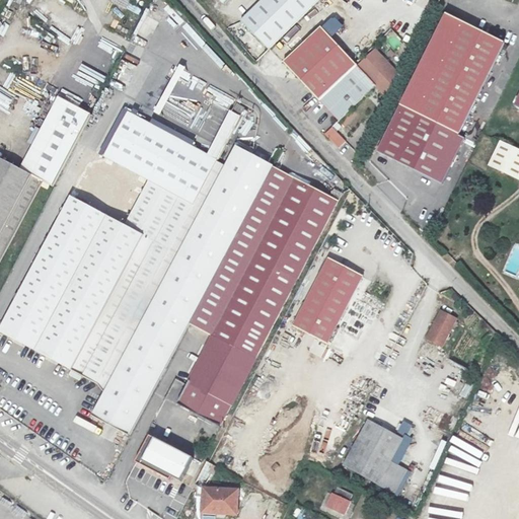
[(261,0),(240,20),(267,49),(315,0),(261,0)]
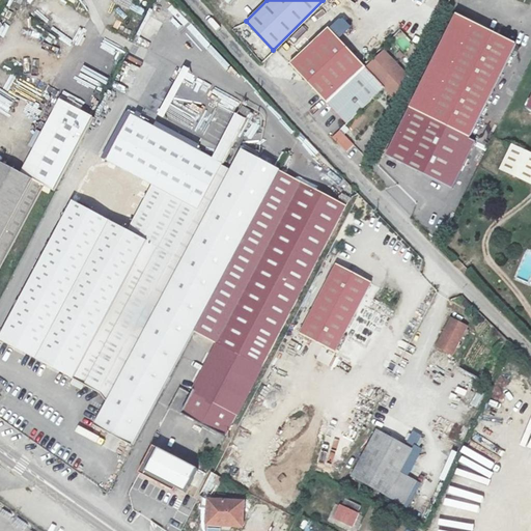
[(516,43),(457,12),(410,106),(469,136),(516,43)]
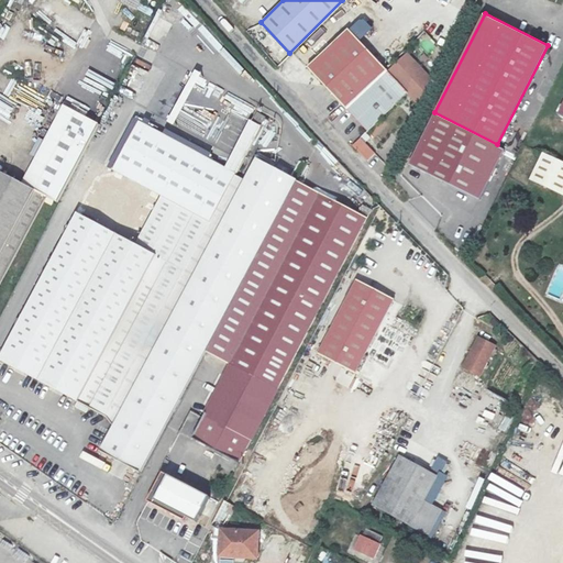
[(349,30),(359,40),(371,28),(362,18),(349,30)]
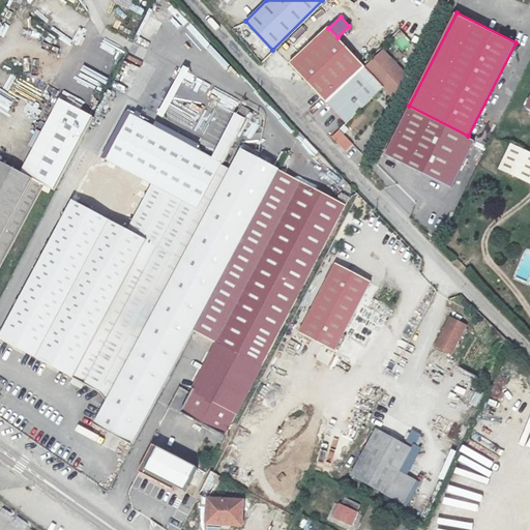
[(346,122),(384,88),(393,98),(407,75),(382,51),(365,66),(337,37),(328,28),(327,27),(289,61),(346,122)]
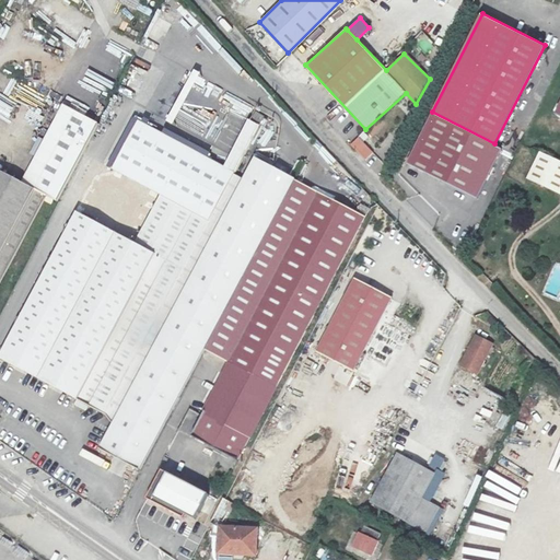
[(436,35),(430,42),(426,36),(417,43),(428,56),(443,43),(436,35)]
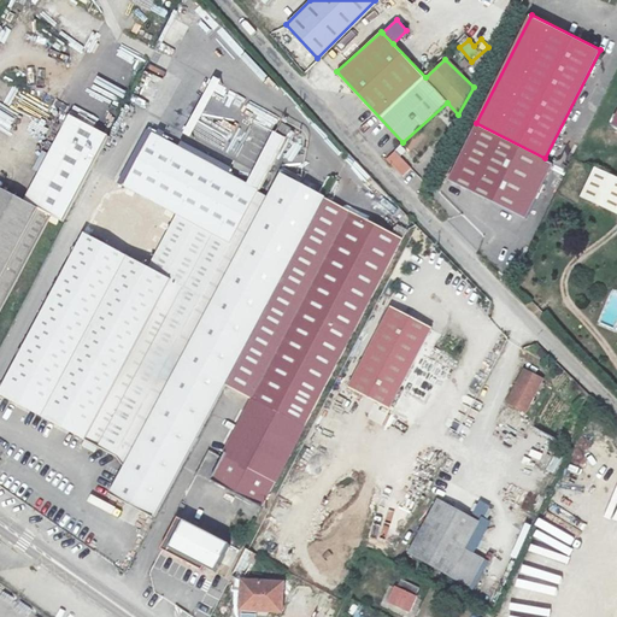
[(0,318),(52,219),(63,227),(109,141),(71,122),(27,207),(0,192),(0,318)]
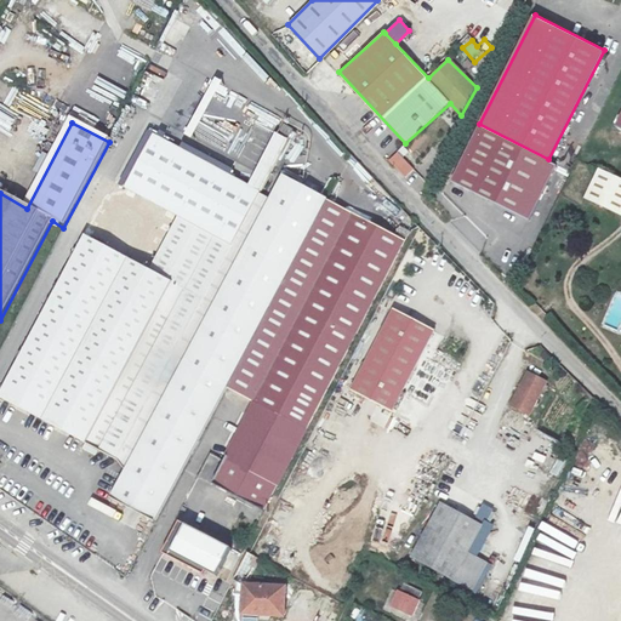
[(115,460),(124,468),(268,198),(258,192),(295,130),(281,123),(249,184),(157,134),(125,189),(108,180),(78,235),(63,228),(0,349),(0,399),(98,454),(100,451),(115,460)]
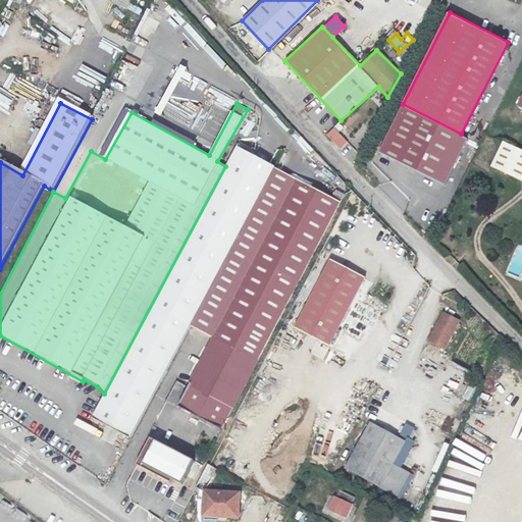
[(461,134),(403,104),(378,151),(445,184),(466,139),(461,134)]
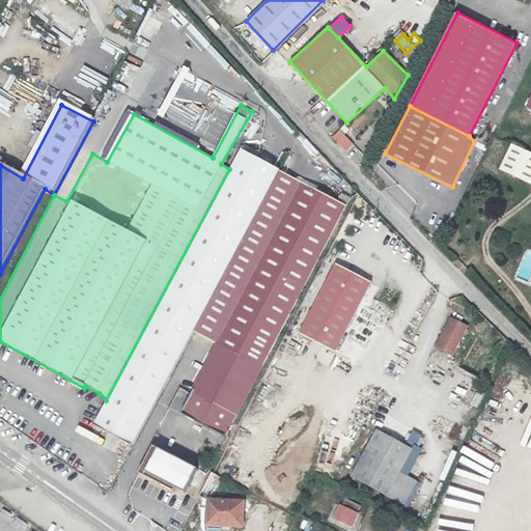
[(332,138),(345,152),(354,144),(340,130),(332,138)]
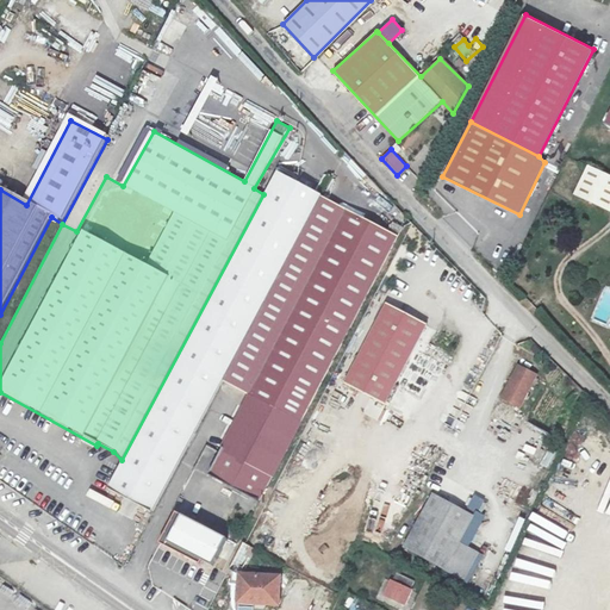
[(609,209),(609,176),(589,166),(574,193),(609,210),(609,209)]
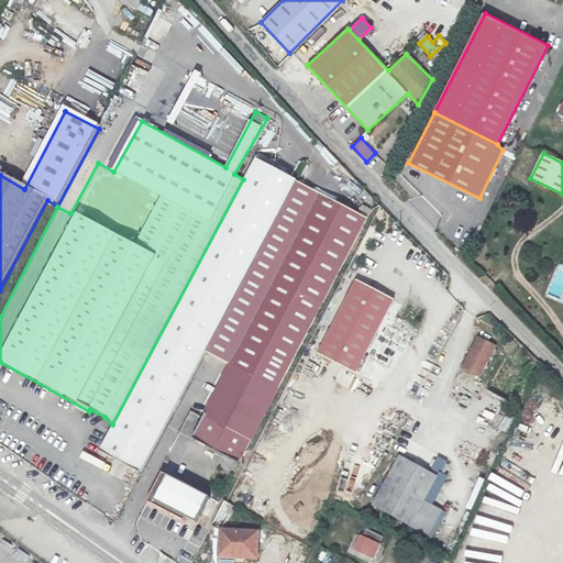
[(255,157),(243,179),(112,424),(99,450),(141,472),(206,351),(297,179),(255,157)]
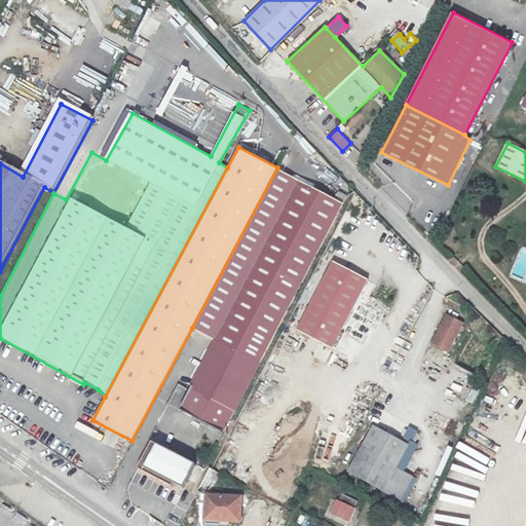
[(214,339),(299,181),(277,167),(192,328),(214,339)]
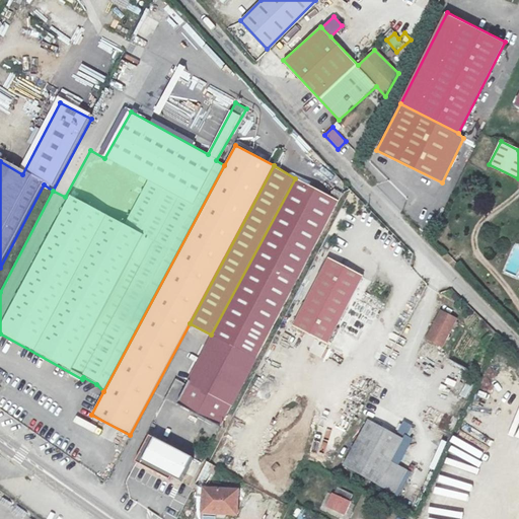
[(339,202),(295,178),(211,335),(174,403),(218,427),(339,202)]
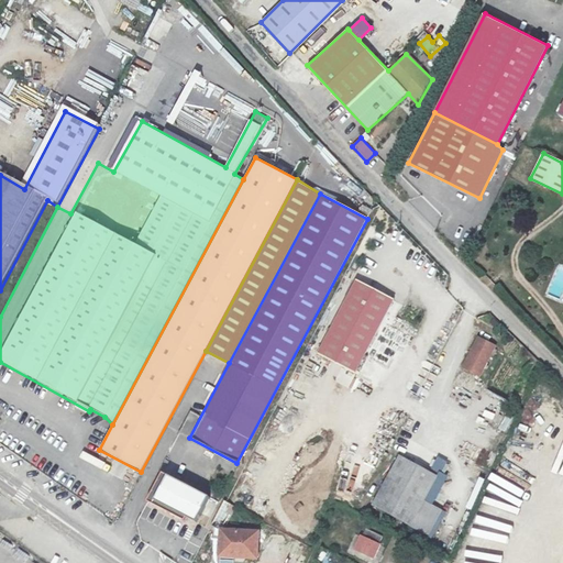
[(357,375),(398,301),(362,282),(321,354),(357,375)]
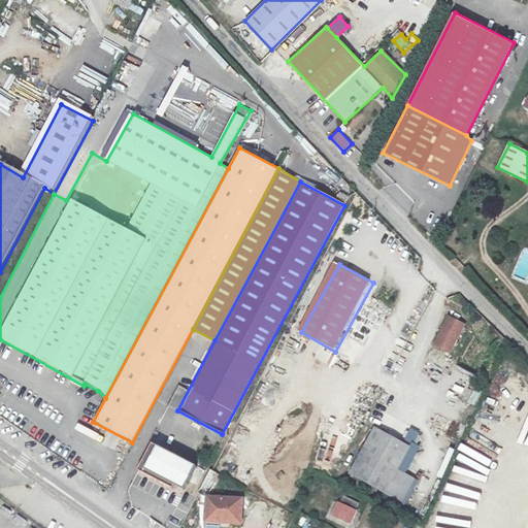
[(470,325),(454,316),(437,343),(454,354),(470,325)]
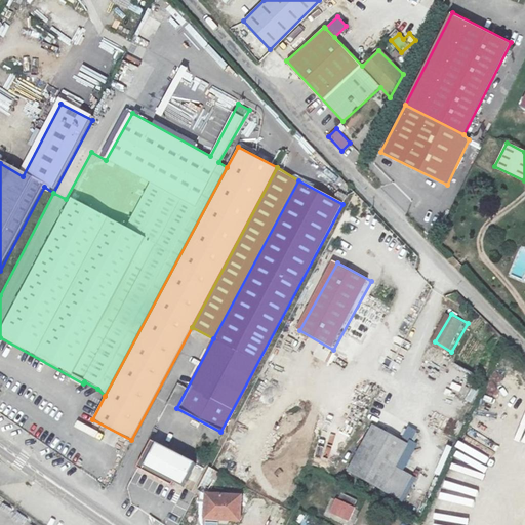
[(409,444),(373,425),(349,471),(403,500),(418,473),(399,462),(409,444)]
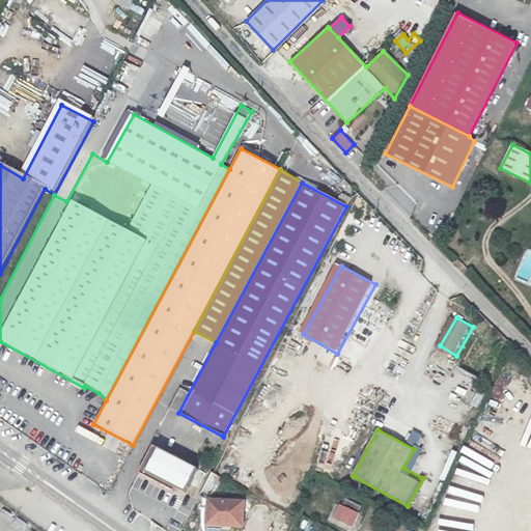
[(107,434),(101,446),(116,452),(121,441),(107,434)]
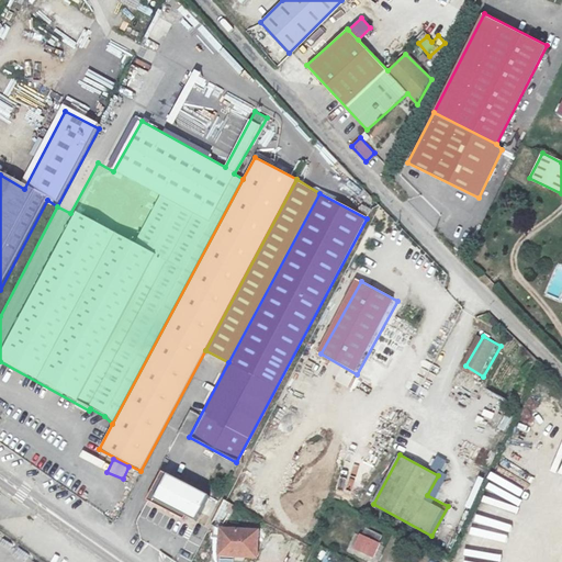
[(193,521),(206,495),(160,472),(147,498),(193,521)]
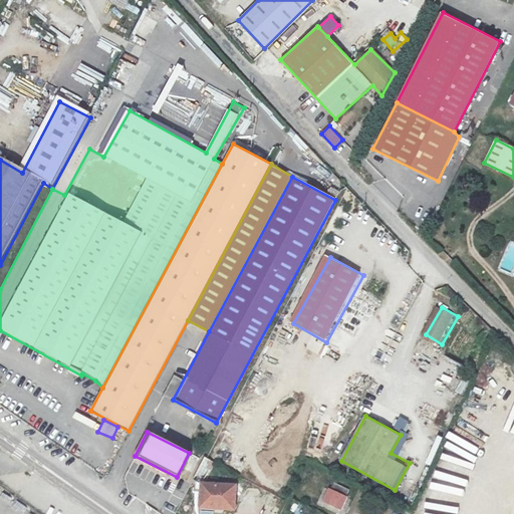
[(215,462),(205,457),(195,480),(203,483),(215,462)]
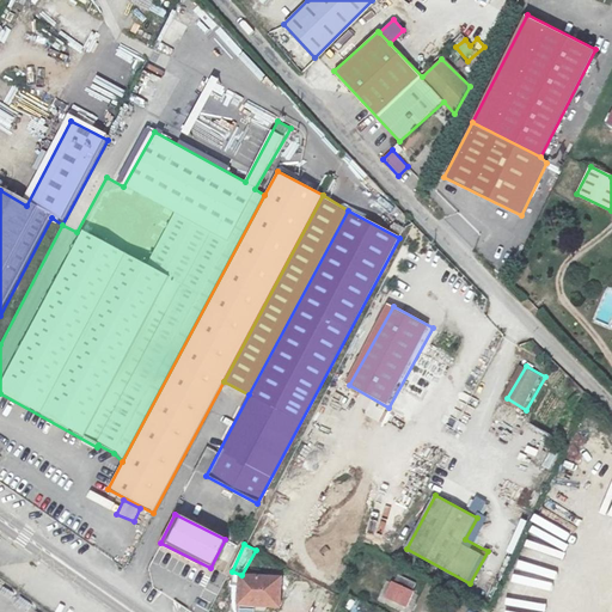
[(395,570),(389,581),(409,592),(415,581),(395,570)]
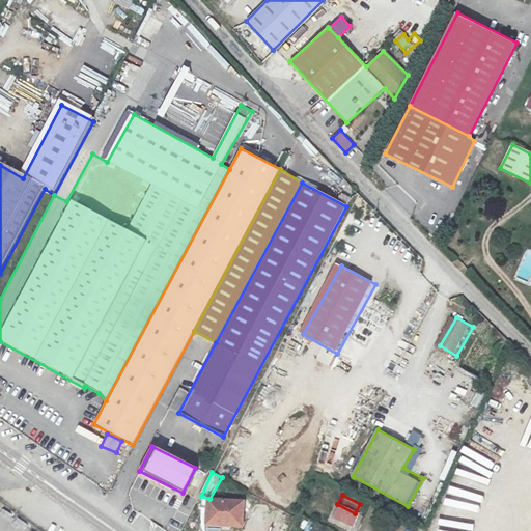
[(239,529),(241,506),(207,503),(205,527),(204,530),(220,530),(221,528),(239,529)]
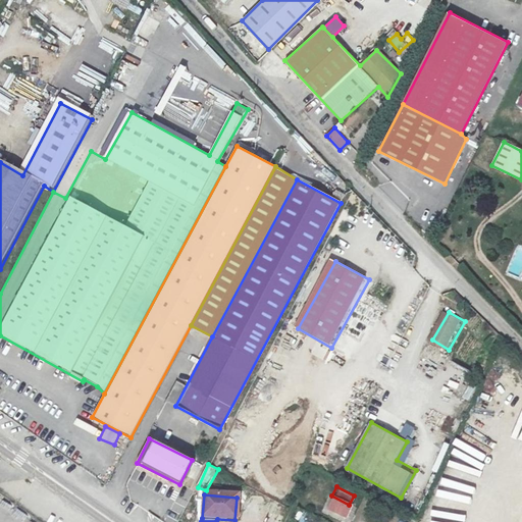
[(343,516),(349,505),(331,496),(325,506),(343,516)]
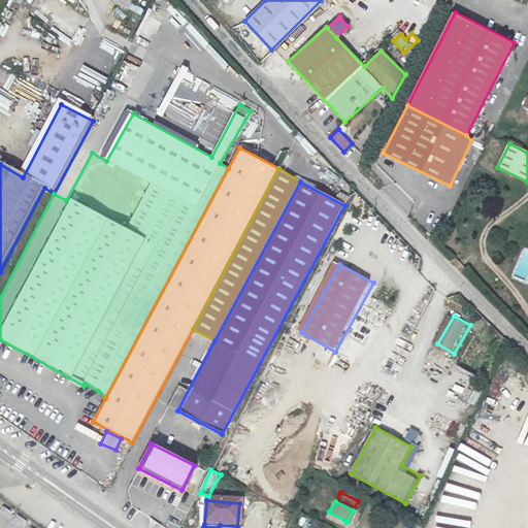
[(264,519),(258,527),(278,527),(279,527),(264,519)]
